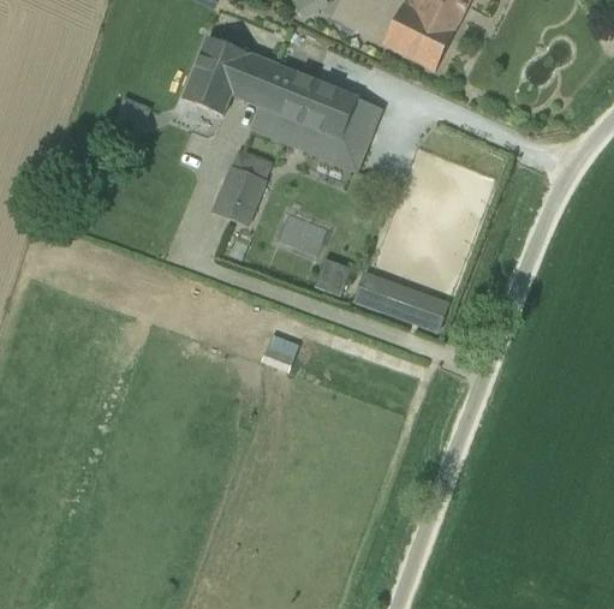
[(293,0),(303,17),(329,1),(328,0),(293,0)]
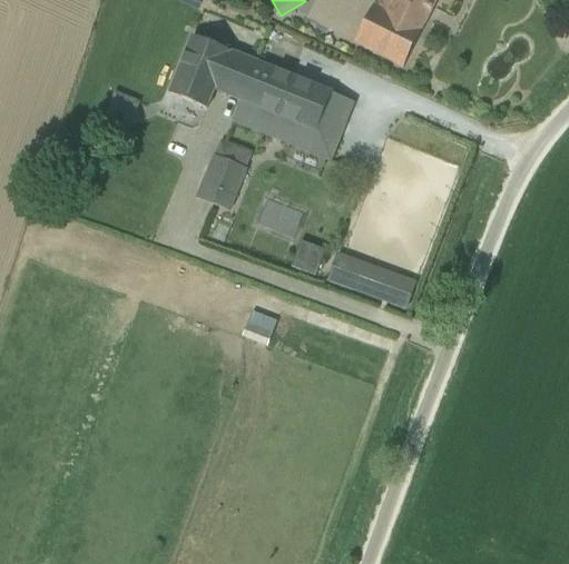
[(386,0),(385,3),(379,0),(375,0),(356,39),(404,63),(425,26),(423,25),(435,0),(386,0)]
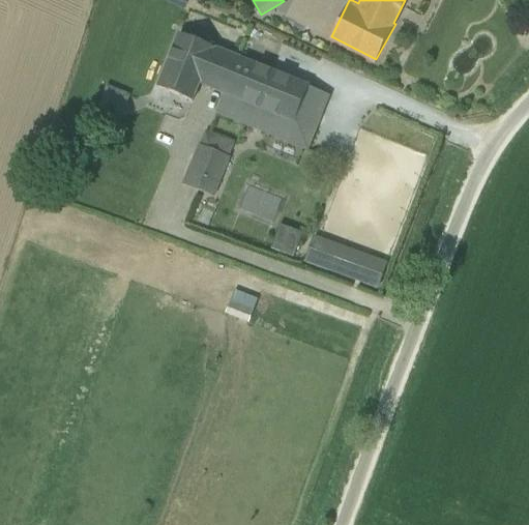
[(210,84),(226,90),(241,55),(214,45),(214,44),(180,30),(158,84),(194,98),(201,80),(210,84)]
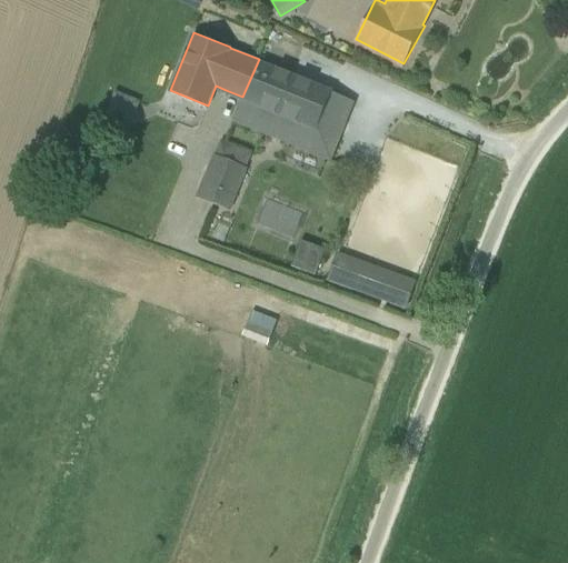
[(259,59),(242,97),(233,119),(332,159),(344,131),(319,122),(332,89),(259,59)]
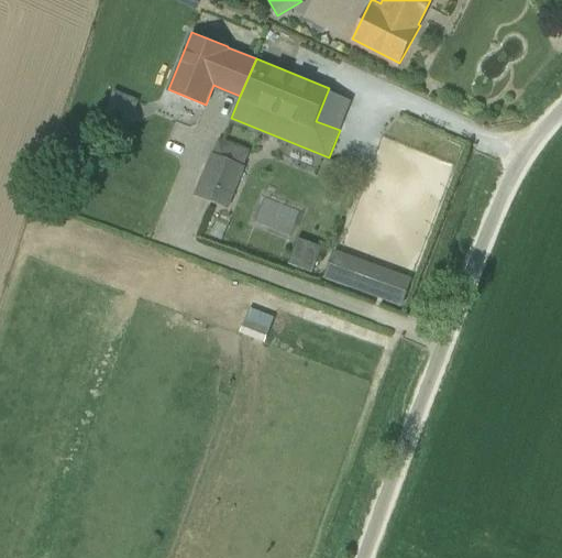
[(210,150),(193,194),(227,207),(244,164),(243,164),(250,148),(219,135),(212,151),(210,150)]
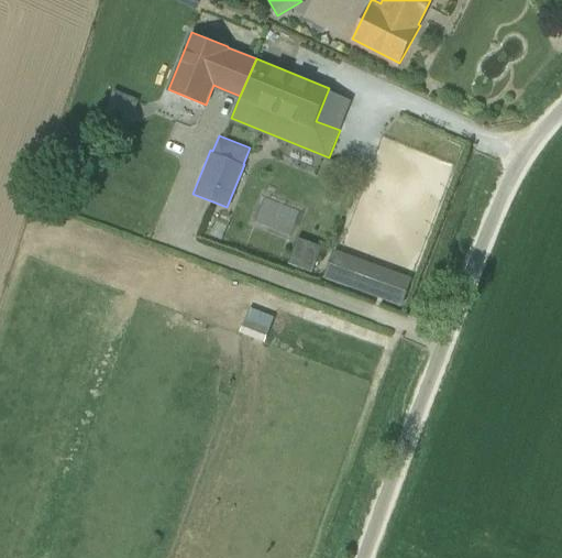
[(299,234),(288,260),(312,270),(322,244),(299,234)]
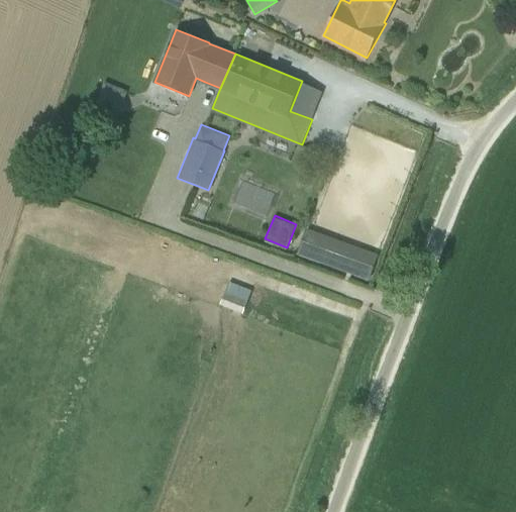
[(296,234),(291,249),(314,259),(320,243),(296,234)]
